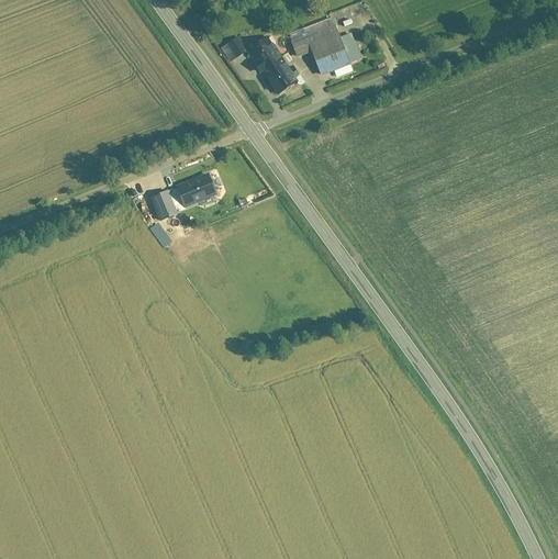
[(312,52),(321,75),(349,65),(331,17),(287,33),(296,57),(312,52)]
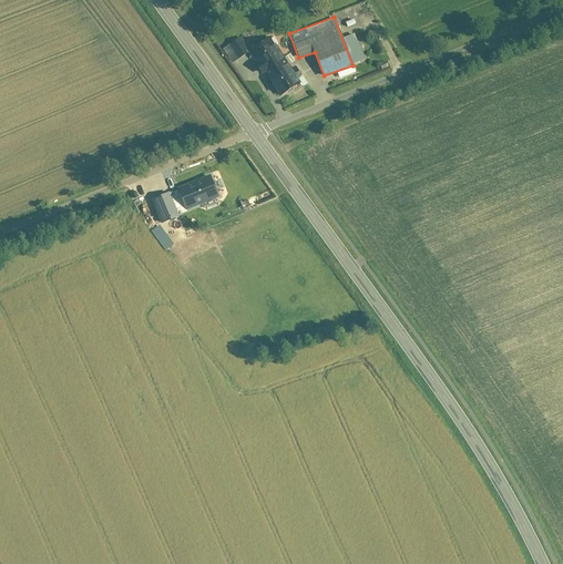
[(272,37),(245,53),(273,96),(300,79),(272,37)]
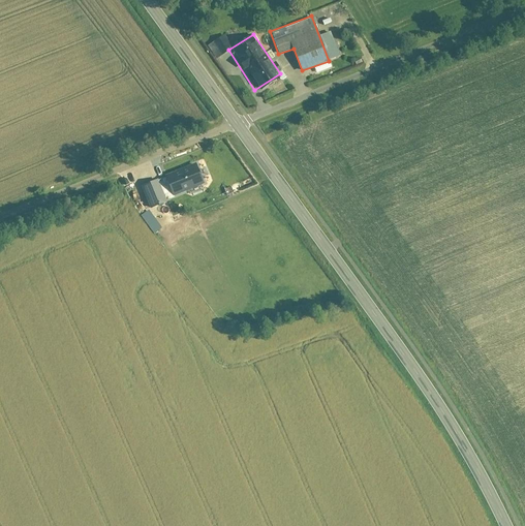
[(172,192),(173,194),(203,183),(196,164),(165,176),(172,192)]
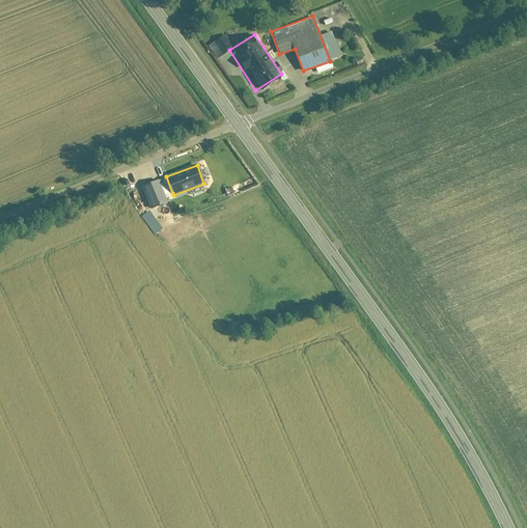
[(156,181),(162,197),(172,193),(166,176),(156,181)]
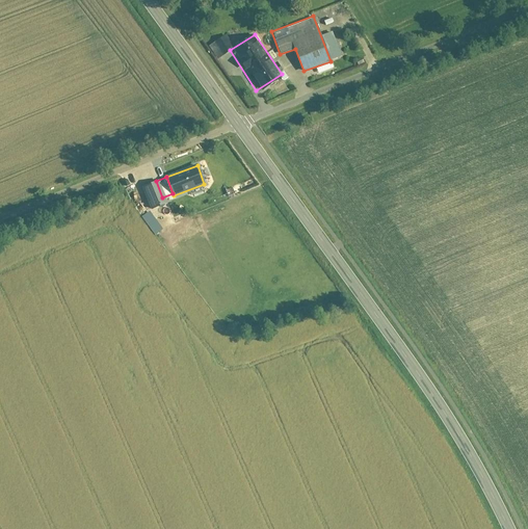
[(138,187),(147,208),(163,201),(155,181),(138,187)]
